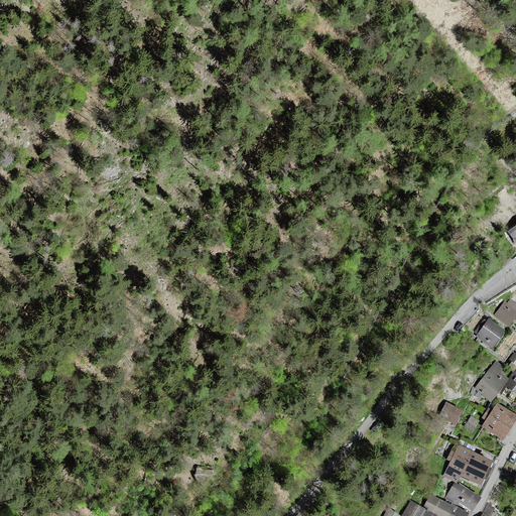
[(508,324),(515,312),(515,303),(511,300),(508,304),(505,302),(496,314),(508,324)]
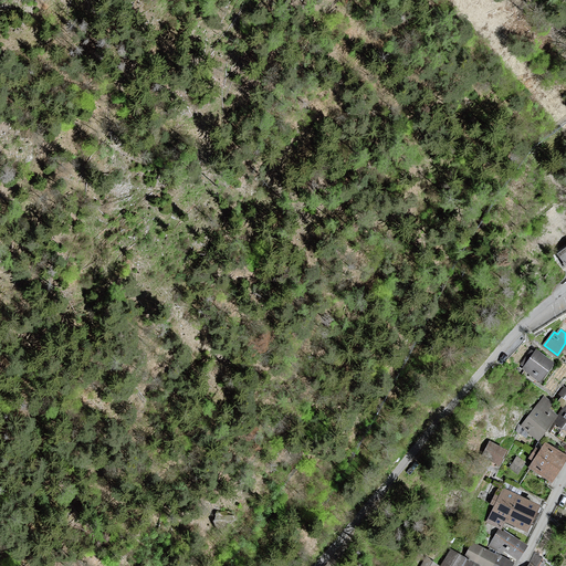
[(553,364),(536,350),(534,353),(532,350),(522,363),(526,366),(524,368),(541,380),(553,364)]
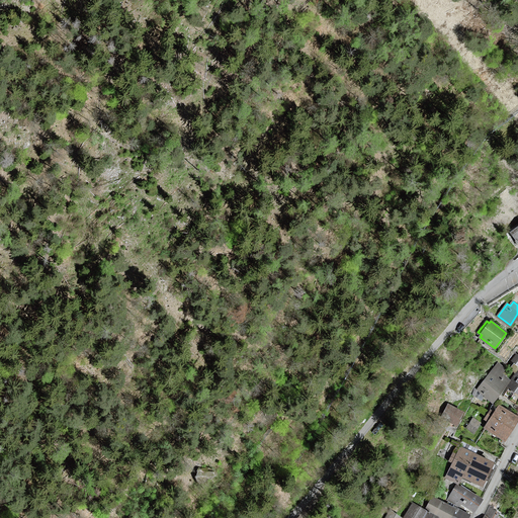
[(505,369),(499,364),(475,392),(482,399),(485,395),(492,402),(510,380),(502,373),(505,369)]
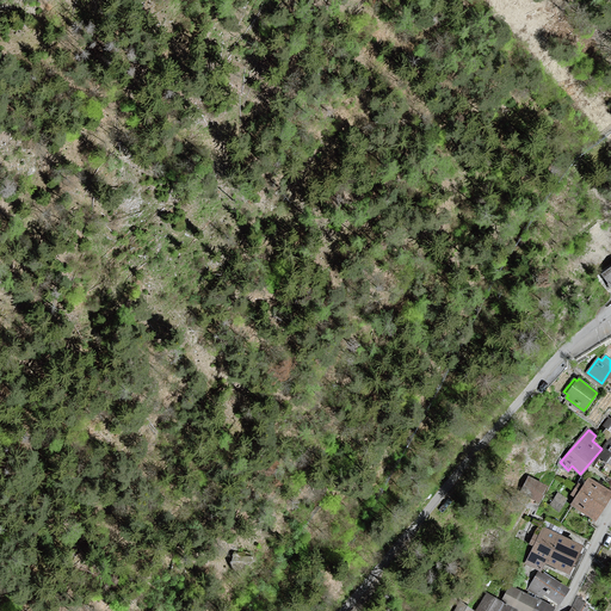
[(610,463),(610,440),(600,456),(610,463)]
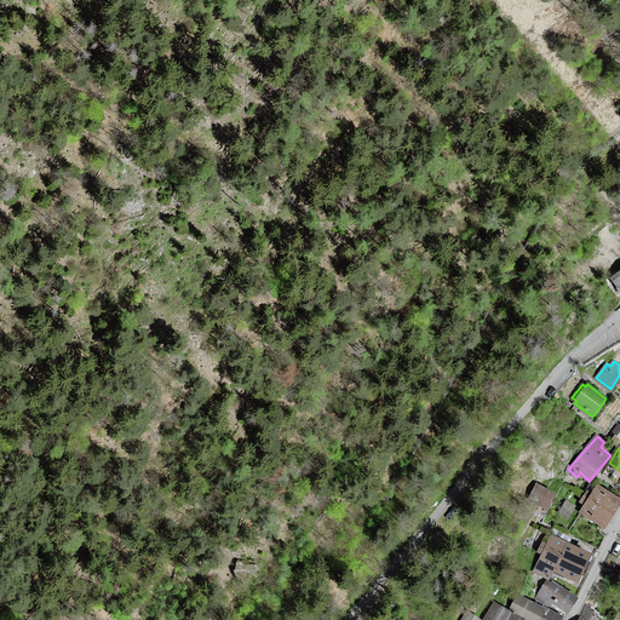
[(545,509),(555,493),(539,483),(529,500),(545,509)]
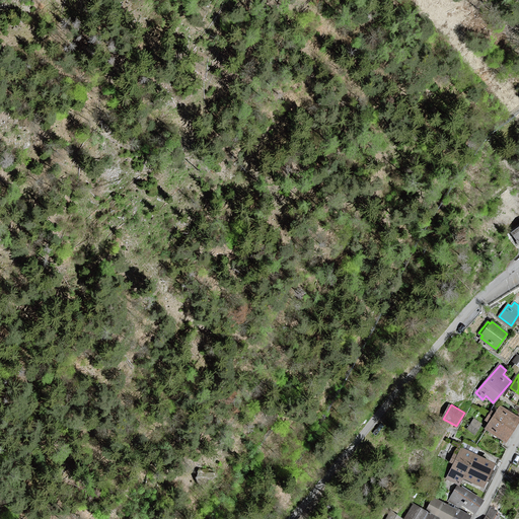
[(518,417),(518,416),(499,404),(485,428),(506,440),(518,417)]
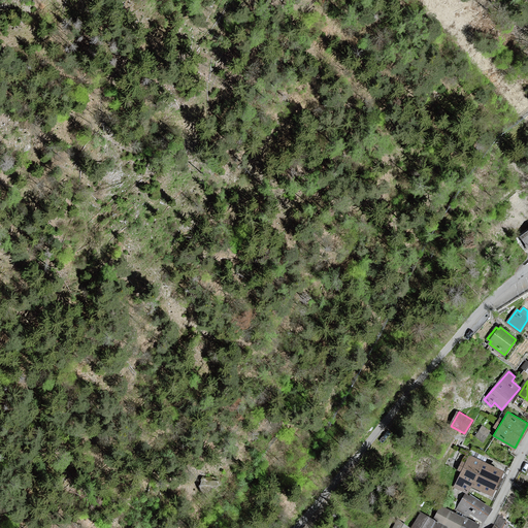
[(490,431),(483,426),(476,435),(483,440),(490,431)]
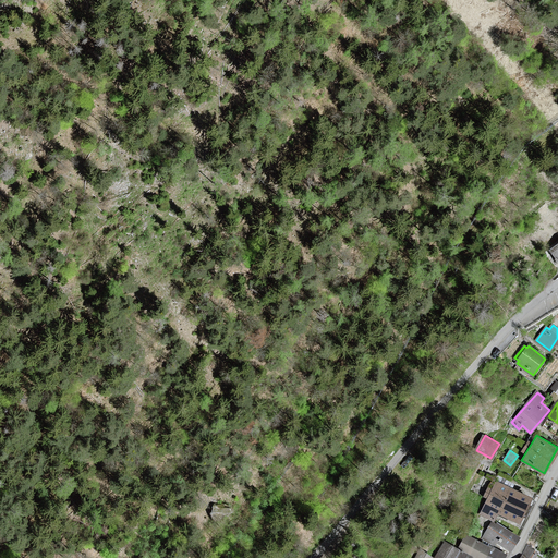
[(531,499),(492,481),(485,496),(489,498),(482,513),(495,519),(498,512),(520,523),(531,499)]
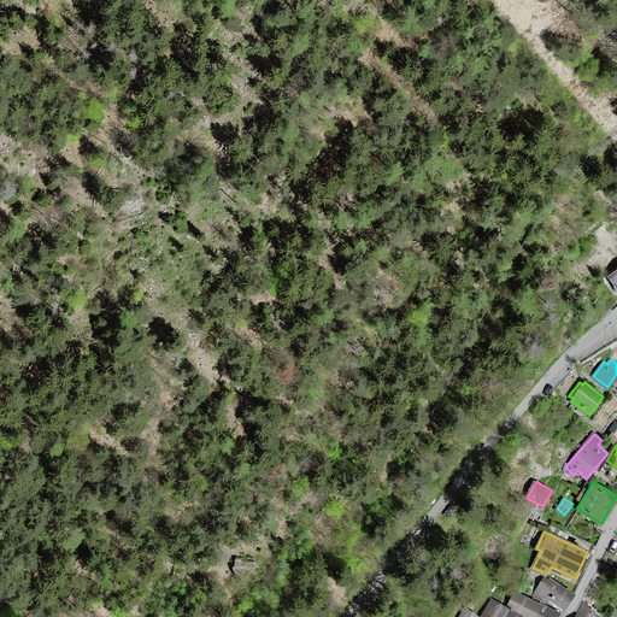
[(545,577),(535,594),(563,609),(573,592),(545,577)]
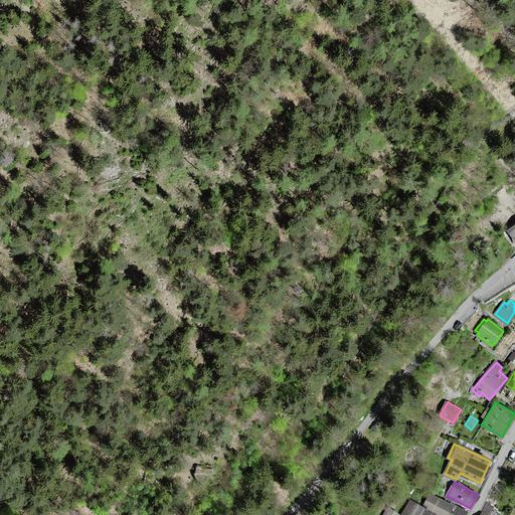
[(443,514),(464,514),(466,512),(432,494),(425,505),(443,514)]
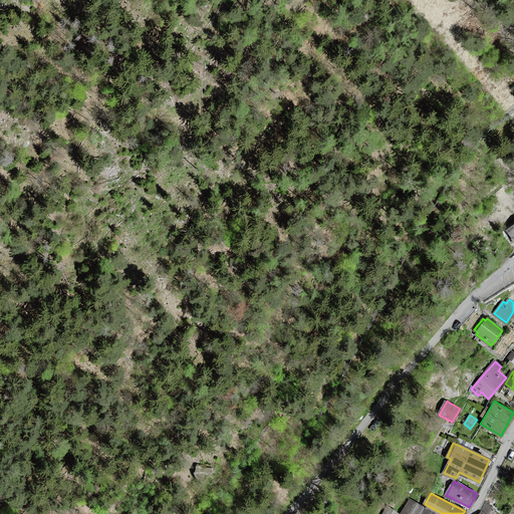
[(434,513),(435,512),(410,500),(403,513),(434,513)]
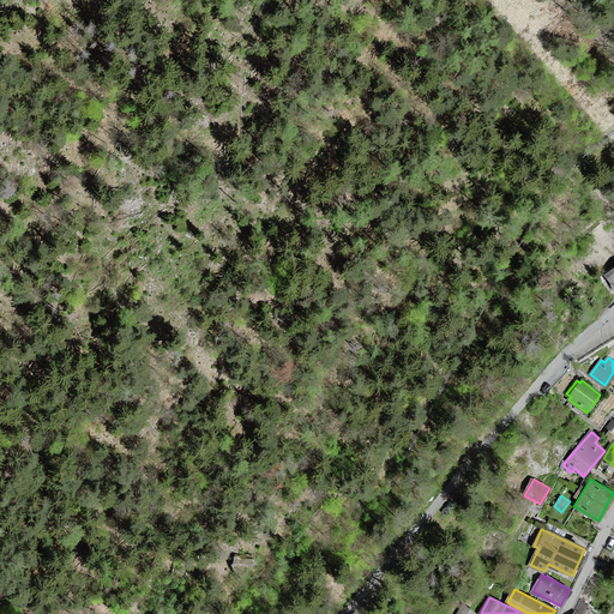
[(589,605),(581,601),(572,613),(588,613),(593,608),(589,605)]
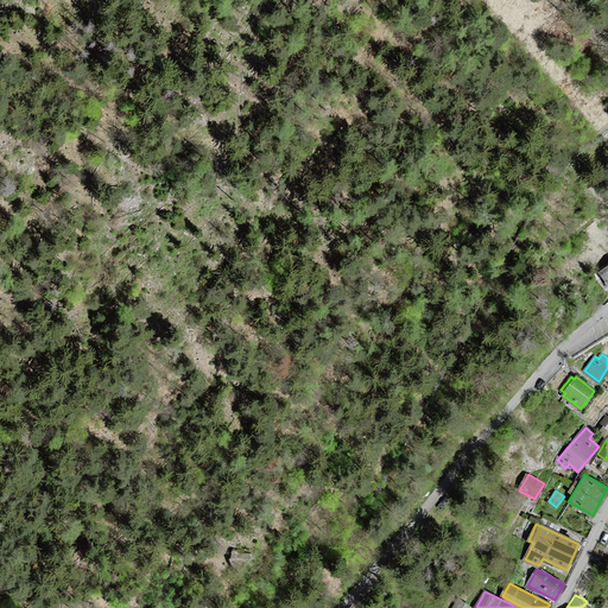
All buildings are outlined.
